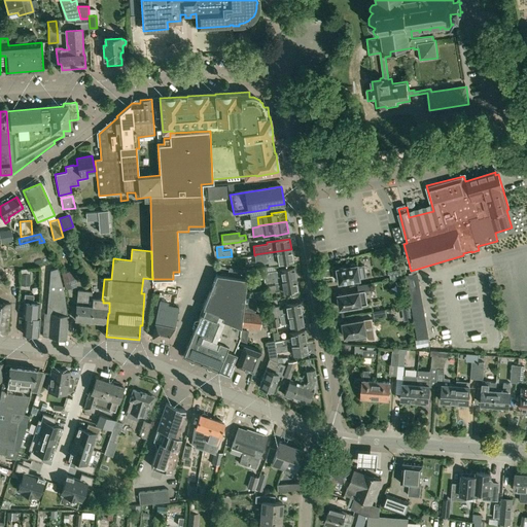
[(255,254),(255,255),(254,255),(255,264),(275,261),(274,260),(278,259),(279,264),(293,261),(291,249),(277,251),(255,254)]
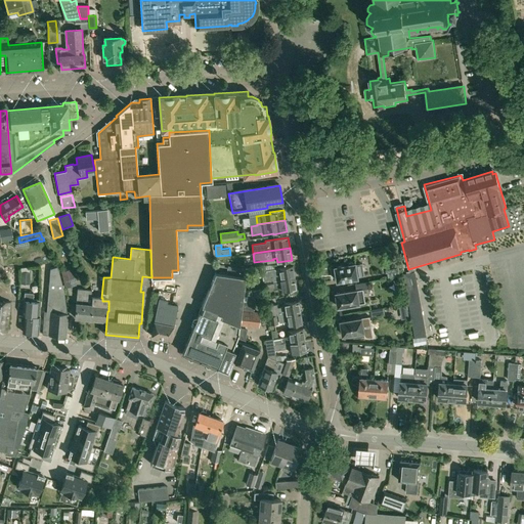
[(386,272),(398,270),(397,262),(385,264),(386,272)]
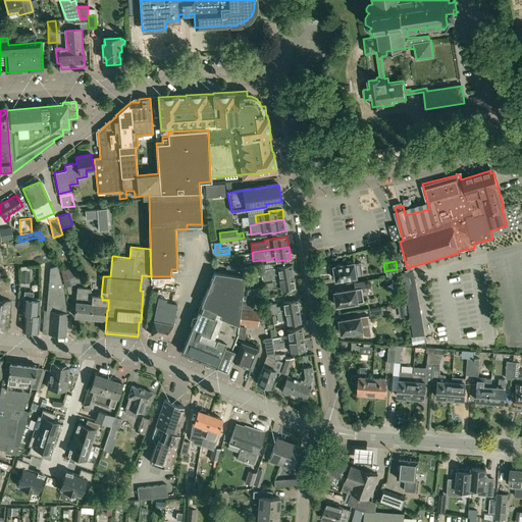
[(356,263),(335,267),(337,281),(358,277),(356,263)]
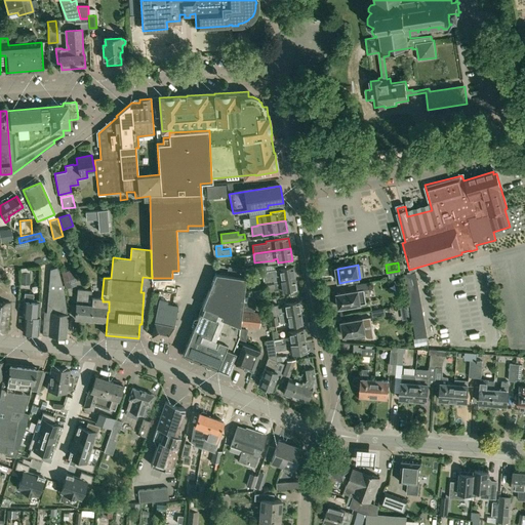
[(50,268),(47,299),(47,312),(44,312),(42,334),(49,335),(66,337),(68,314),(65,291),(64,288),(58,271),(58,270),(57,267),(56,267),(56,266),(50,268)]
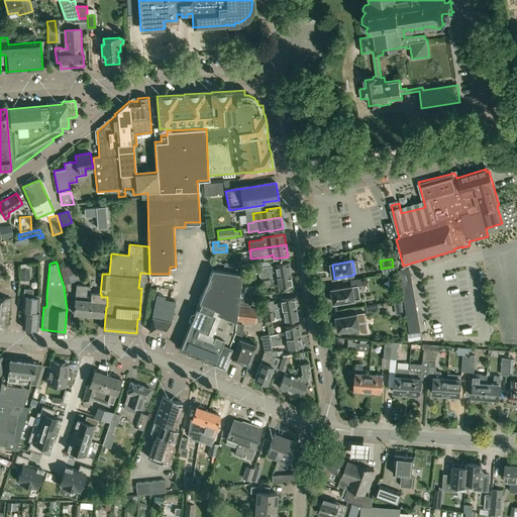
[(463,262),(453,265),(456,271),(466,268),(463,262)]
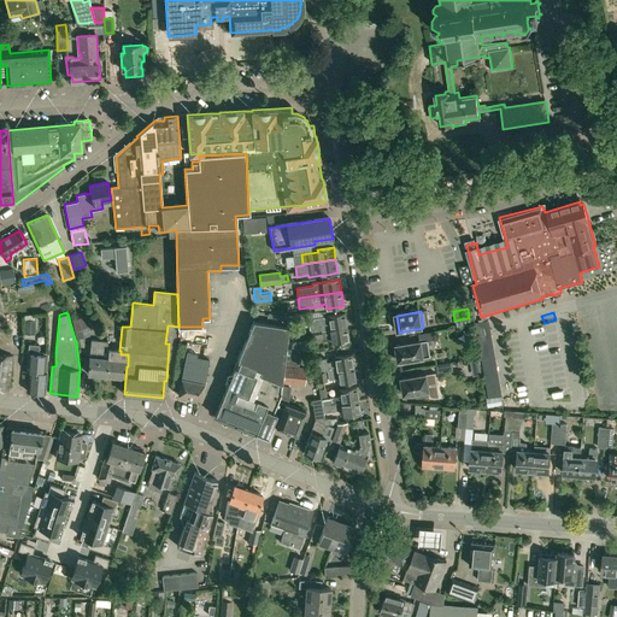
[(347,327),(345,313),(329,316),(329,319),(317,321),(317,317),(313,318),(313,319),(309,319),(310,333),(321,331),(347,327)]
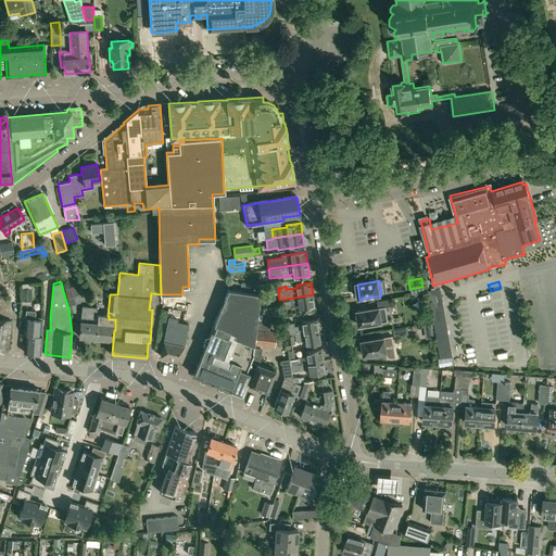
[(22,289),(21,301),(30,302),(30,289),(22,289)]
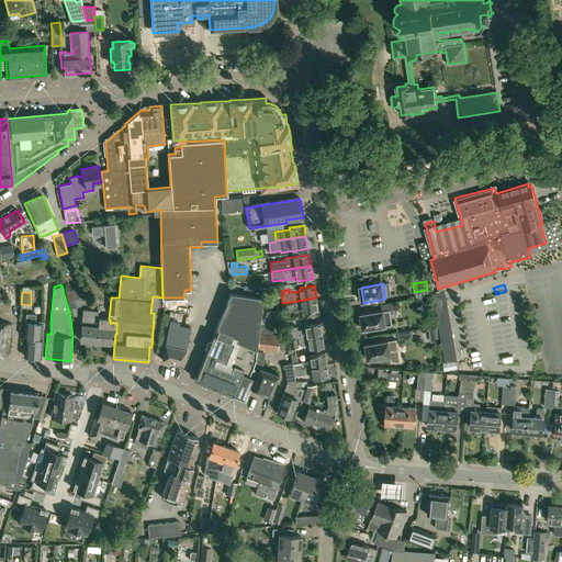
[(270,396),(278,377),(261,370),(261,369),(254,366),(256,361),(257,348),(258,333),(260,315),(262,298),(232,292),(216,328),(217,329),(215,335),(214,335),(195,379),(244,398),(248,388),(270,396)]
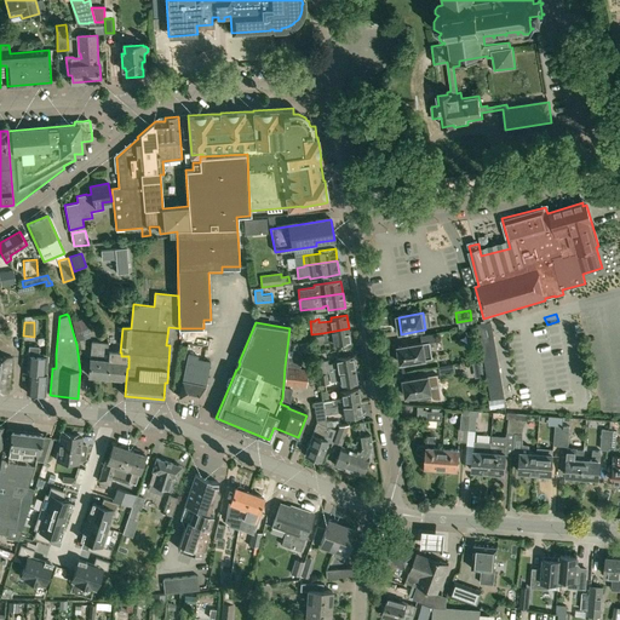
[(350,342),(349,328),(322,333),(325,342),(333,340),(333,344),(350,342)]
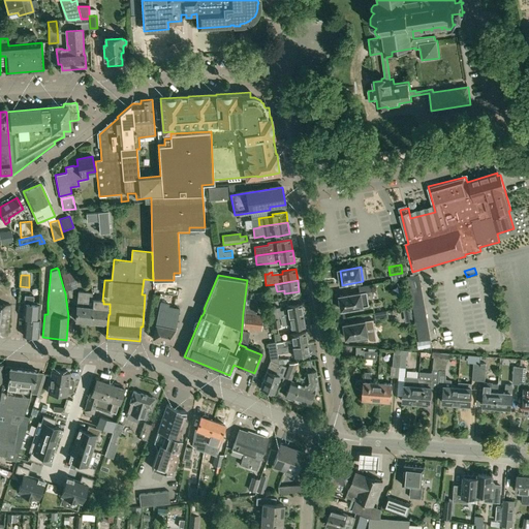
[(421,288),(419,281),(409,283),(410,290),(421,288)]
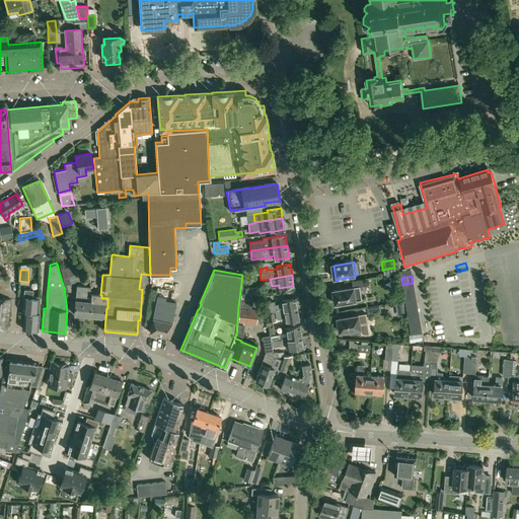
[(332,290),(336,304),(347,302),(347,304),(355,303),(355,301),(362,300),(360,286),(366,285),(365,279),(353,281),(353,287),(332,290)]
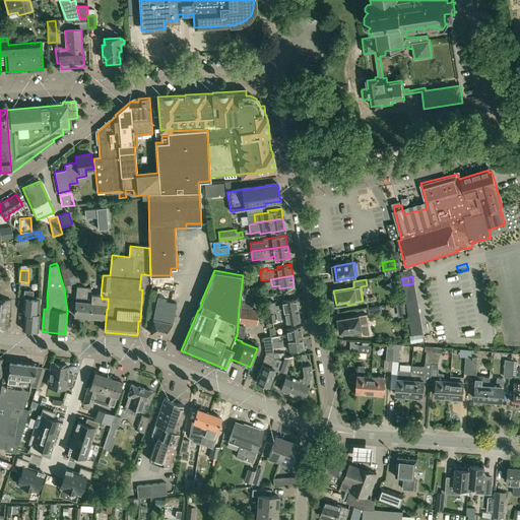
[(71,293),(90,291),(90,282),(71,283),(71,293)]
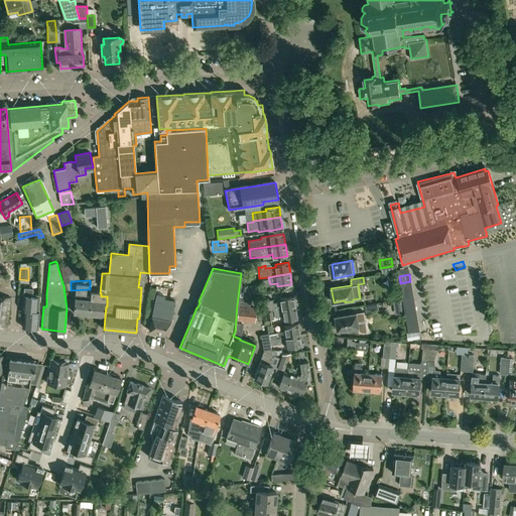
[(411,288),(410,281),(400,283),(401,290),(411,288)]
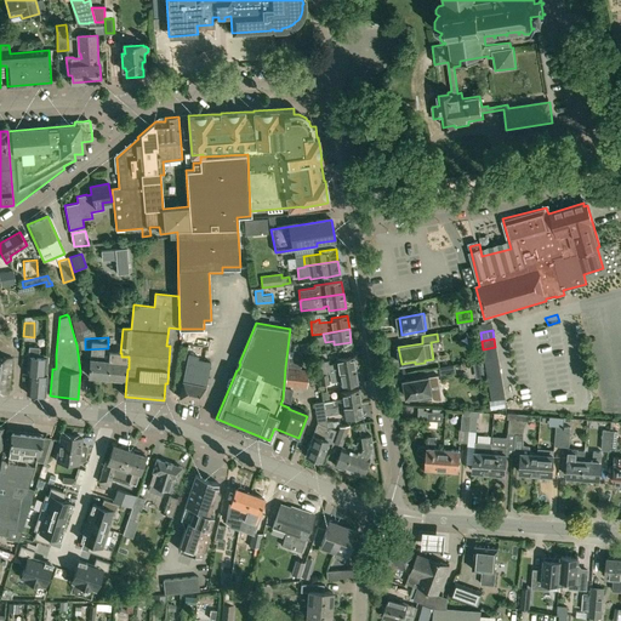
[(46,396),(47,355),(39,354),(39,348),(29,347),(27,371),(29,371),(28,394),(46,396)]
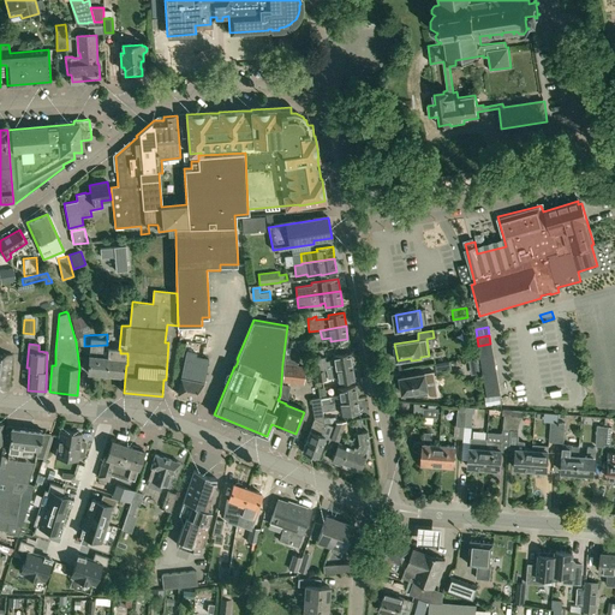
[(491,352),(490,344),(478,346),(479,354),(491,352)]
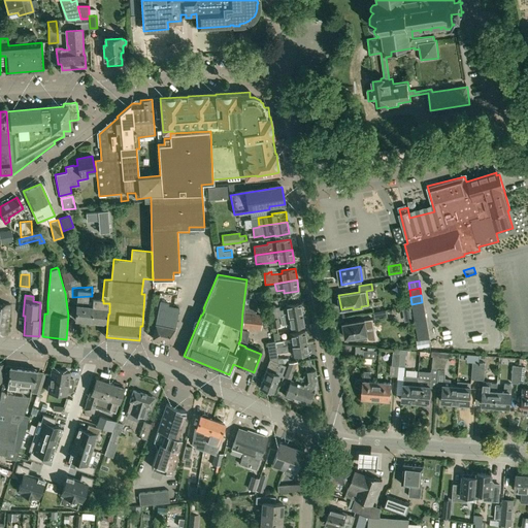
[(262,315),(255,314),(257,301),(254,297),(244,296),(242,312),(241,327),(260,329),(262,315)]
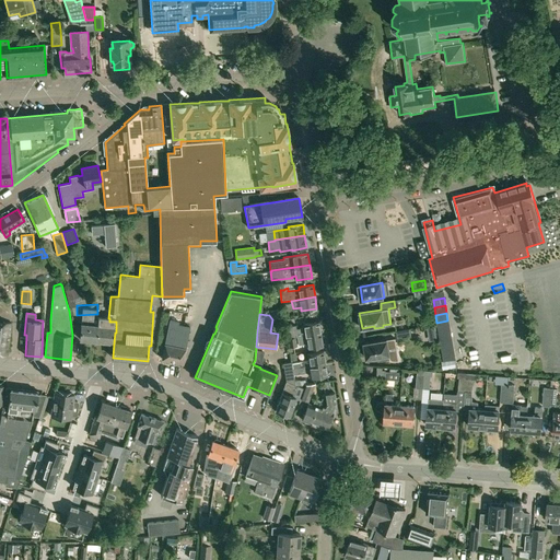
[(80,339),(97,341),(98,317),(86,316),(86,325),(81,324),(80,339)]
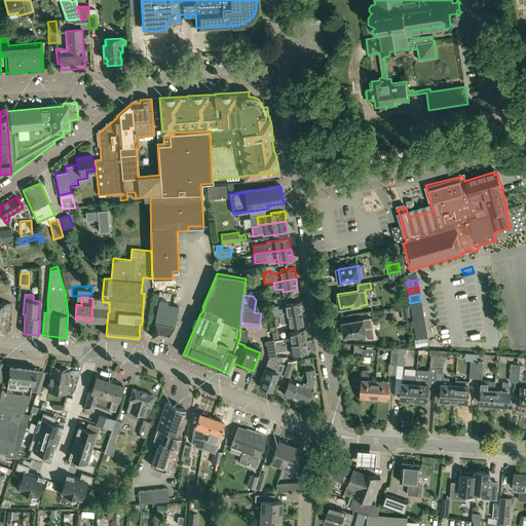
[(103,299),(102,299),(92,298),(91,321),(107,322),(108,312),(109,312),(109,302),(103,302),(103,299)]
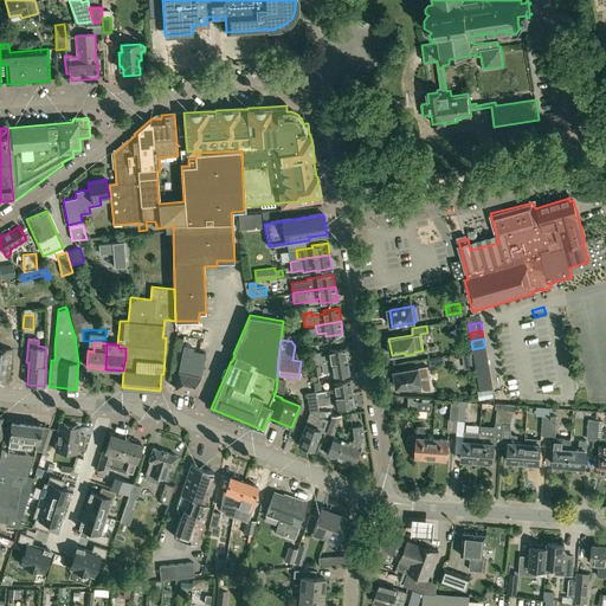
[(0,382),(8,384),(13,349),(0,347),(0,382)]
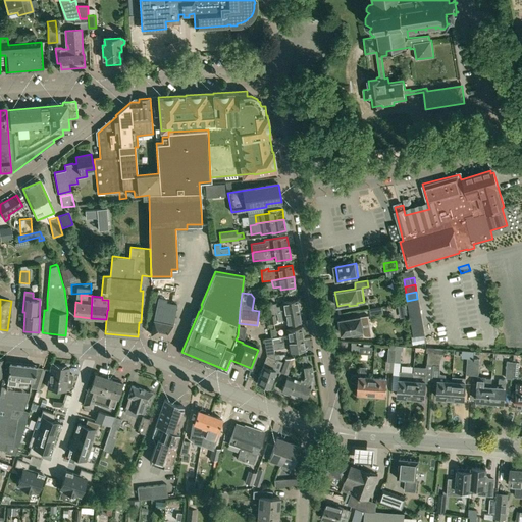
[(418,306),(417,299),(407,301),(409,307),(418,306)]
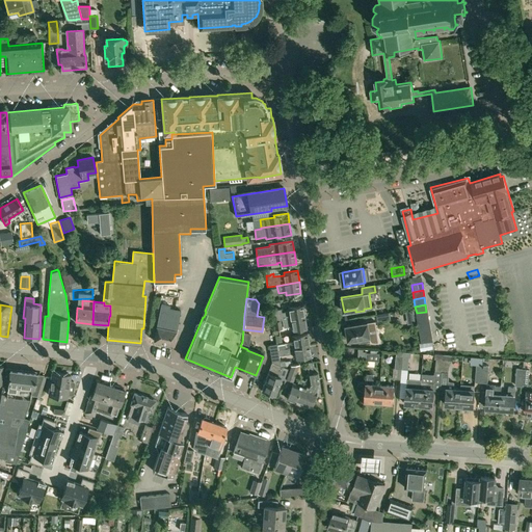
[(304,317),(302,306),(289,308),(289,311),(281,312),(282,320),(285,320),(304,317)]
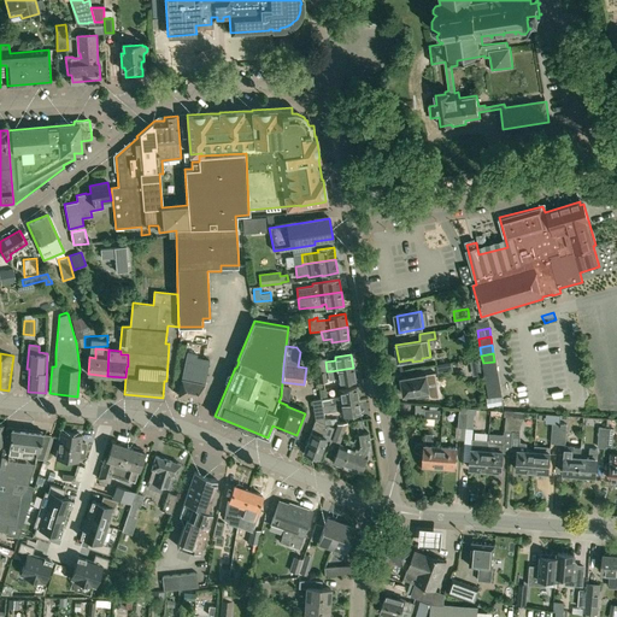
[(316,363),(317,374),(327,371),(324,362),(316,363)]
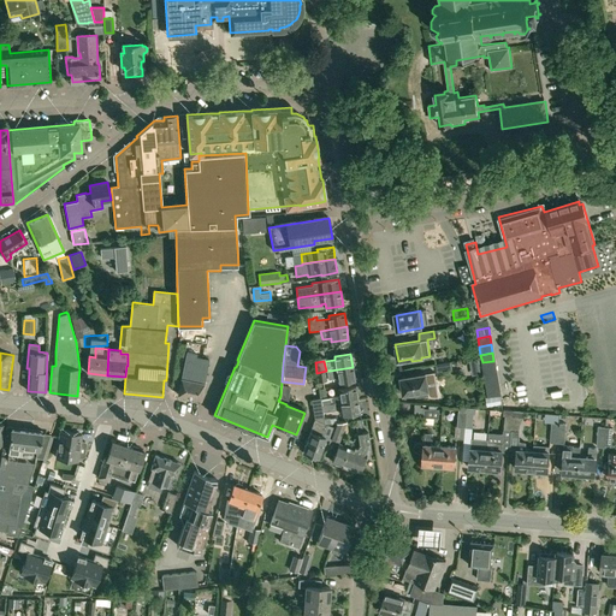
[(496,369),(493,361),(483,362),(484,371),(496,369)]
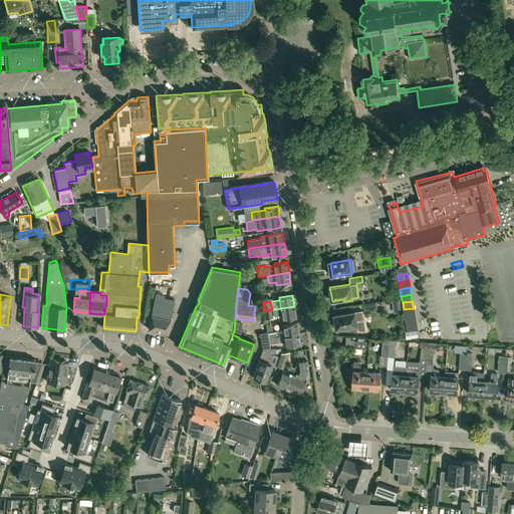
[(363,304),(364,310),(377,308),(376,302),(363,304)]
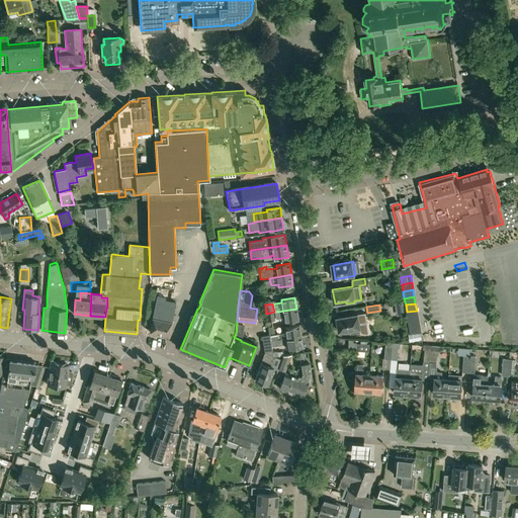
[(298,320),(296,309),(277,312),(278,317),(283,316),(284,322),(298,320)]
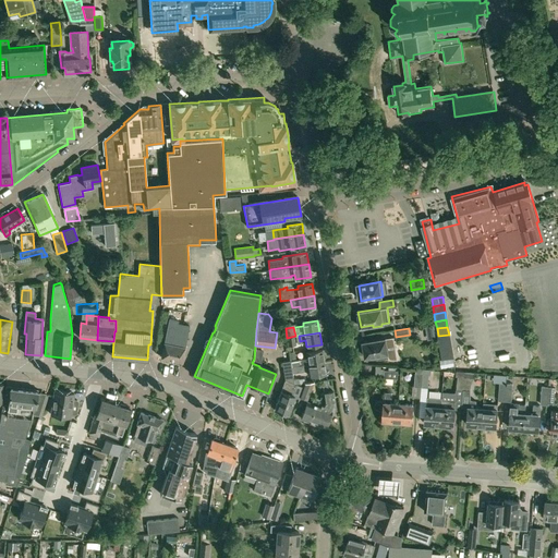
[(450,341),(449,335),(438,336),(439,343),(450,341)]
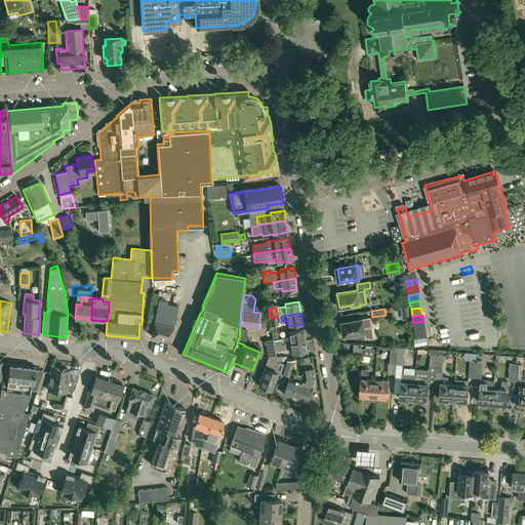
[(279,324),(278,316),(270,318),(271,325),(279,324)]
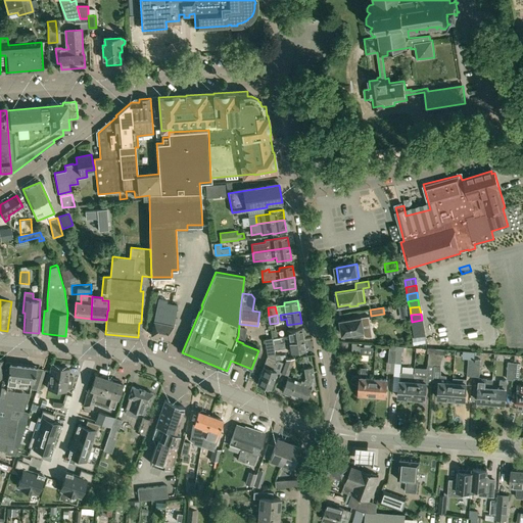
[(362,317),(340,321),(340,322),(338,322),(339,329),(341,328),(342,335),(353,333),(354,335),(363,334),(363,331),(364,331),(362,317)]
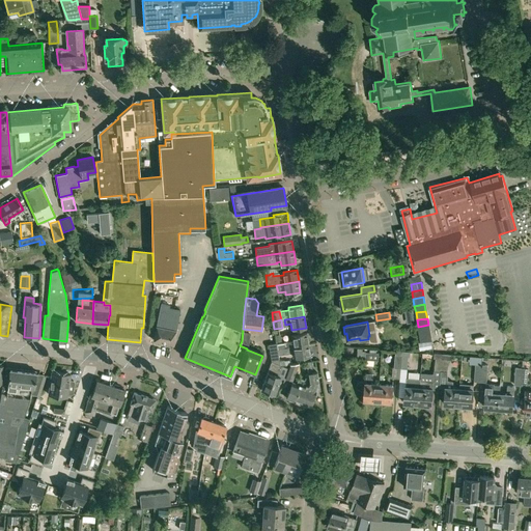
[(429,332),(428,325),(418,327),(419,334),(429,332)]
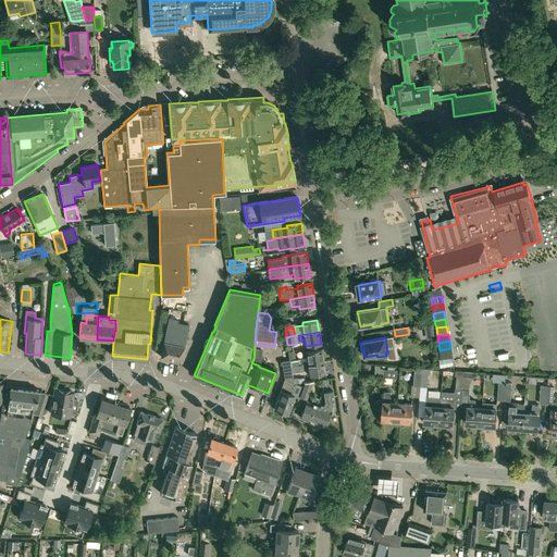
[(164,342),(161,357),(182,361),(184,346),(164,342)]
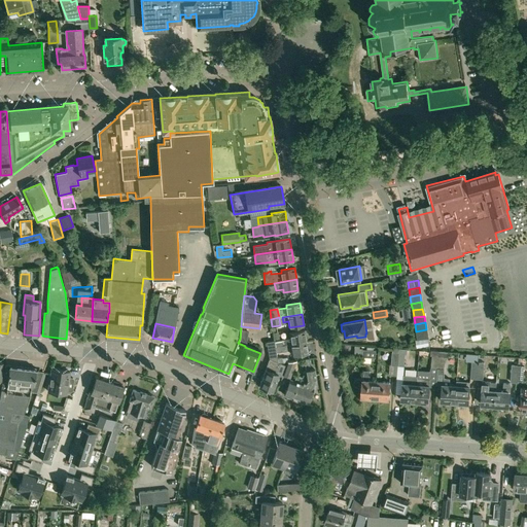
[(427,338),(426,329),(416,331),(418,340),(427,338)]
